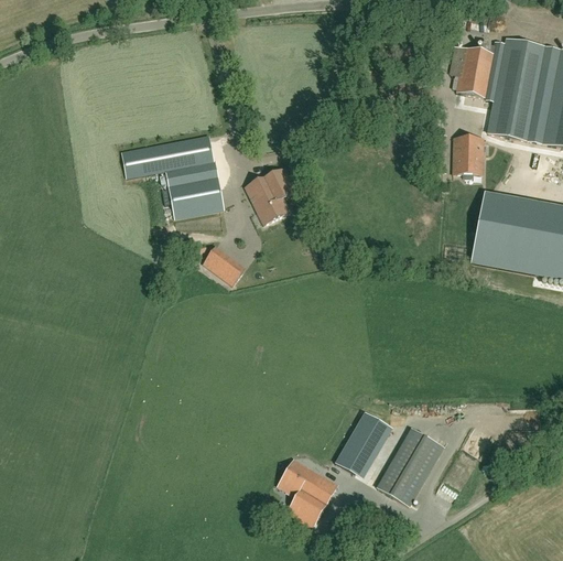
[(496,36),(498,14),(488,14),(486,35),(496,36)]
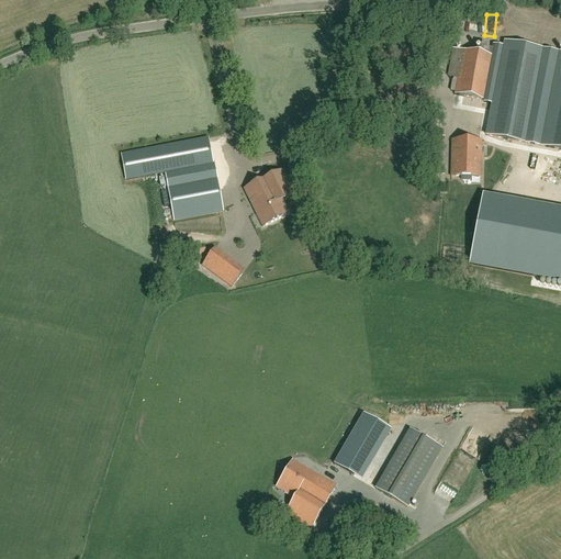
[(523,141),(536,68),(547,70),(551,48),(503,40),(501,53),(485,134),(523,141)]
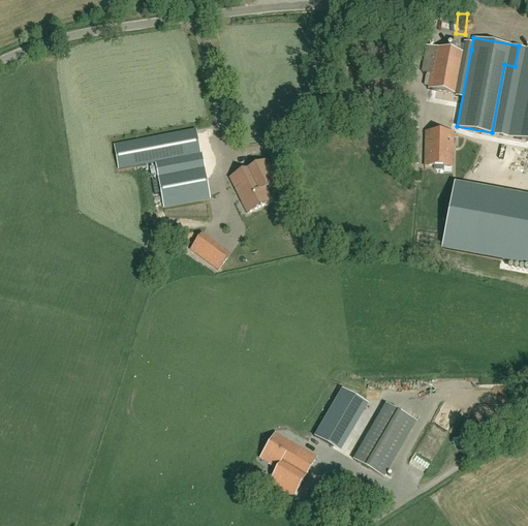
[(463,51),(435,45),(426,44),(421,70),(425,71),(423,84),(428,85),(427,87),(455,92),(463,51)]
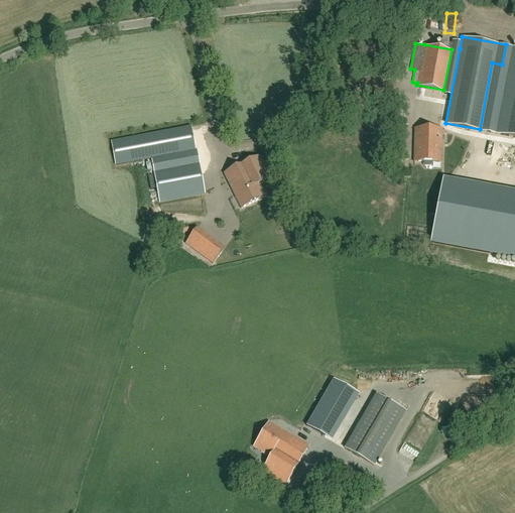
[(394,124),(392,159),(407,159),(407,135),(407,125),(394,124)]
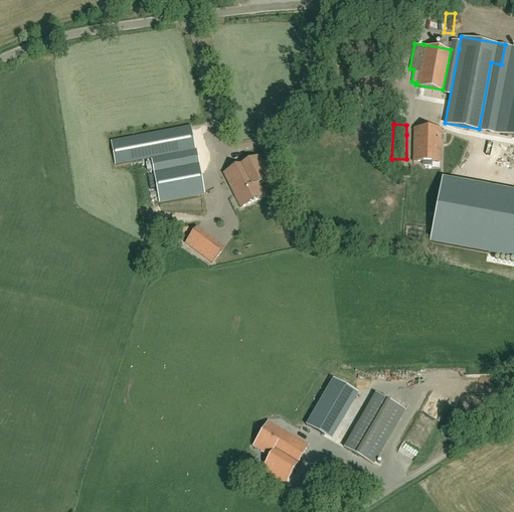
[(112,139),(116,162),(195,148),(190,125),(112,139)]
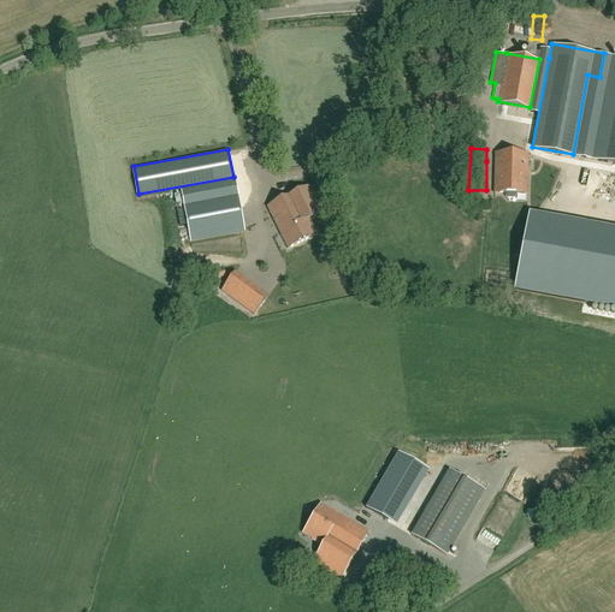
[(526,191),(526,152),(494,150),(494,190),(526,191)]
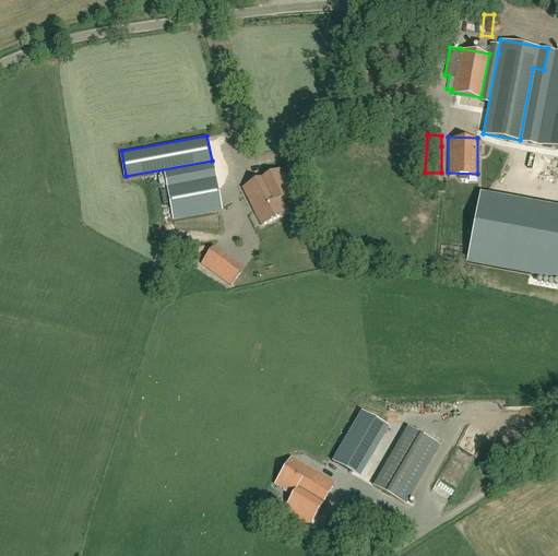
[(279,196),(292,189),(281,167),(242,186),(260,223),(285,210),(279,196)]
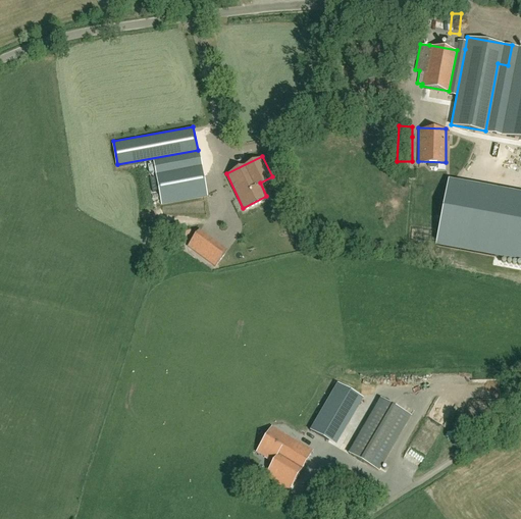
[(201,162),(154,171),(160,203),(206,194),(201,162)]
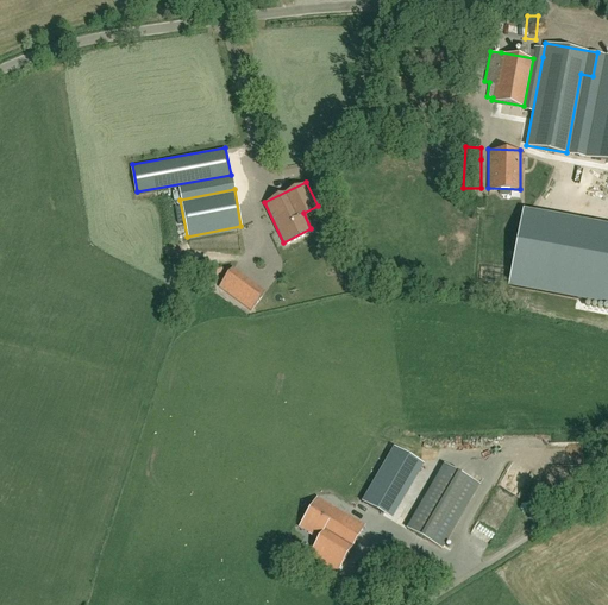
[(174,197),(164,201),(167,208),(175,206),(174,197)]
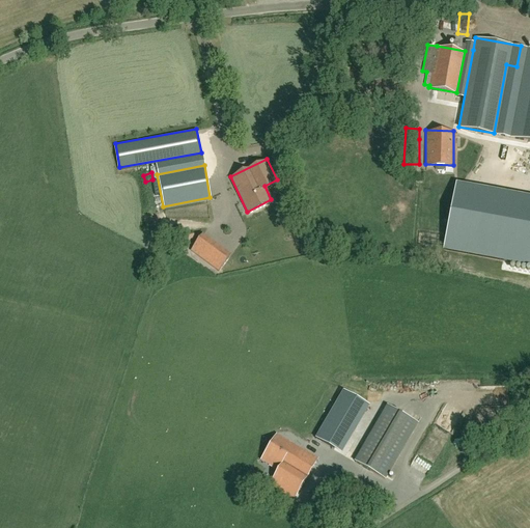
[(226,209),(208,213),(218,250),(234,246),(226,209)]
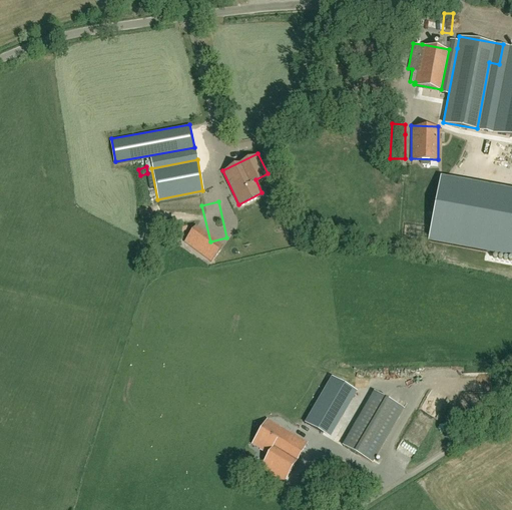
[(182,212),(190,238),(206,233),(197,207),(182,212)]
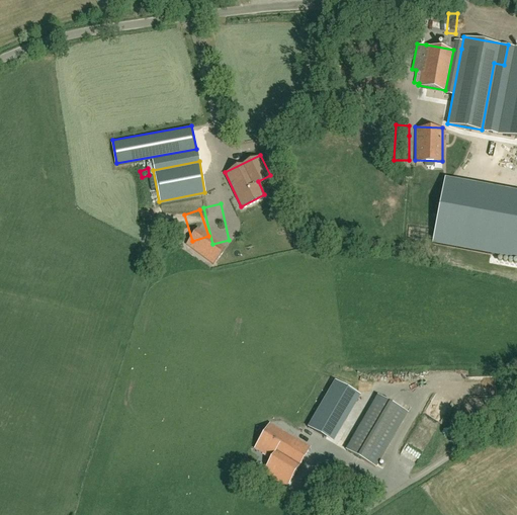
[(205,258),(212,263),(223,250),(216,245),(205,258)]
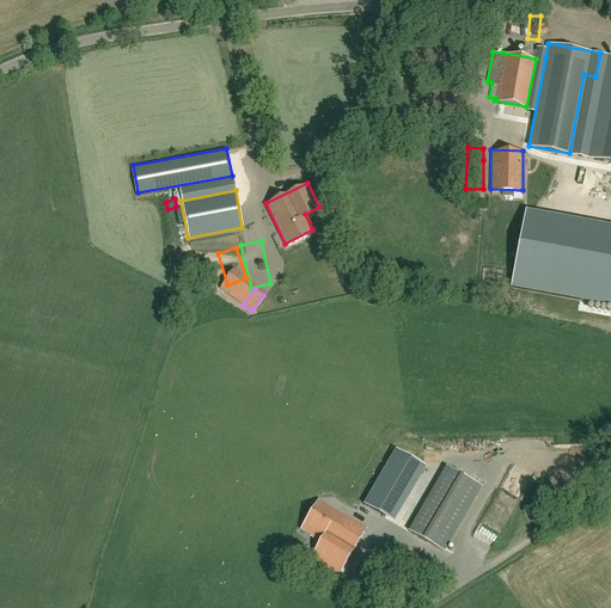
[(530,311),(543,307),(541,295),(526,298),(530,311)]
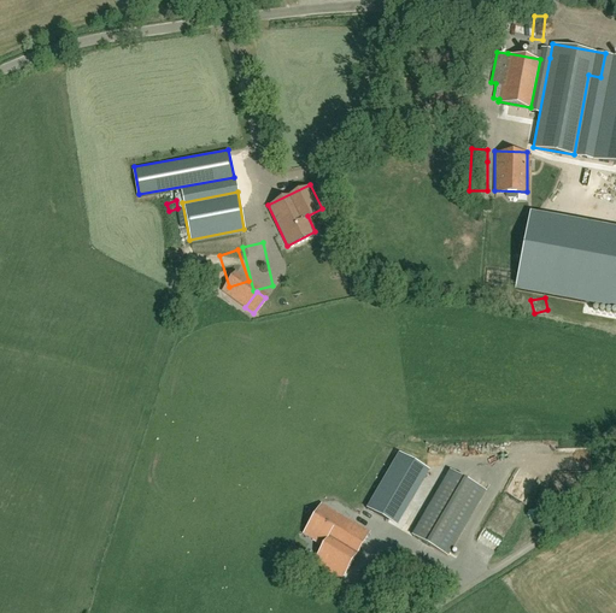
[(505,519),(527,479),(517,475),(523,464),(516,460),(488,511),(505,519)]
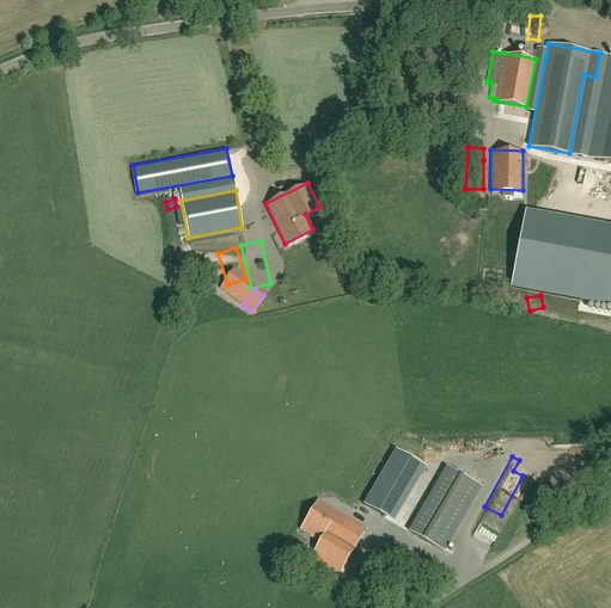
[(409,530),(443,550),(480,485),(446,466),(409,530)]
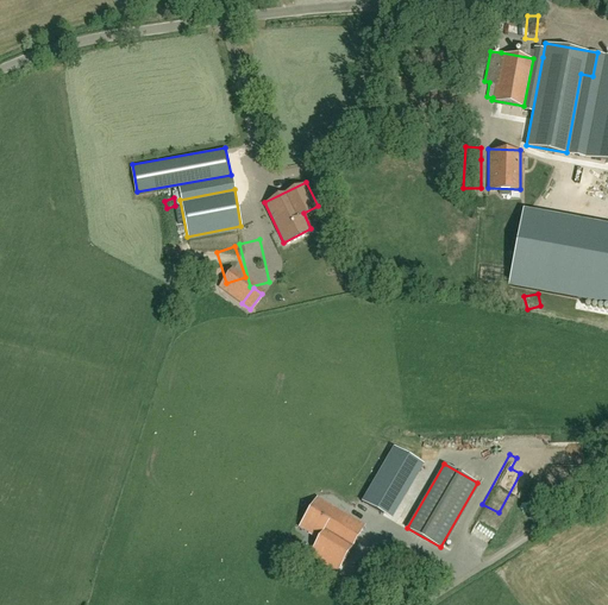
[(382,514),(388,503),(367,491),(361,500),(382,514)]
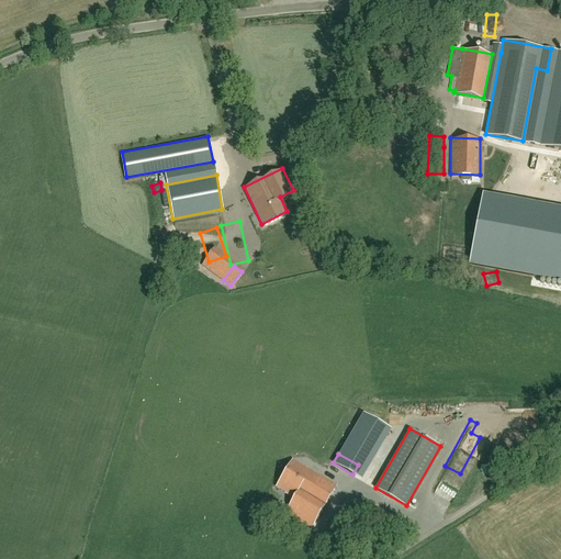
[(310,526),(335,484),(291,458),(275,485),(293,496),(284,511),(310,526)]
